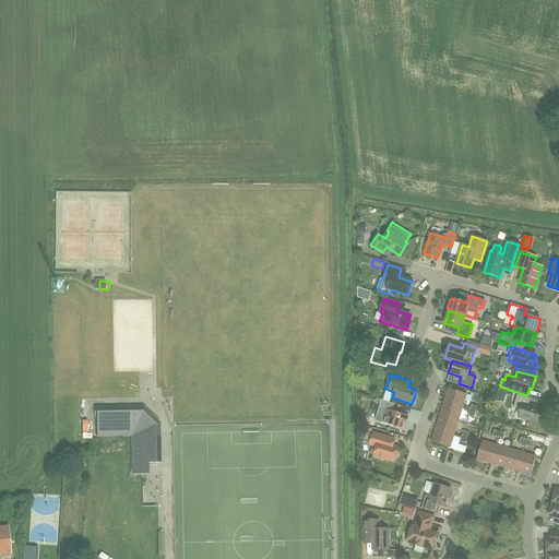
[(449,389),(444,402),(463,407),(467,394),(449,389)]
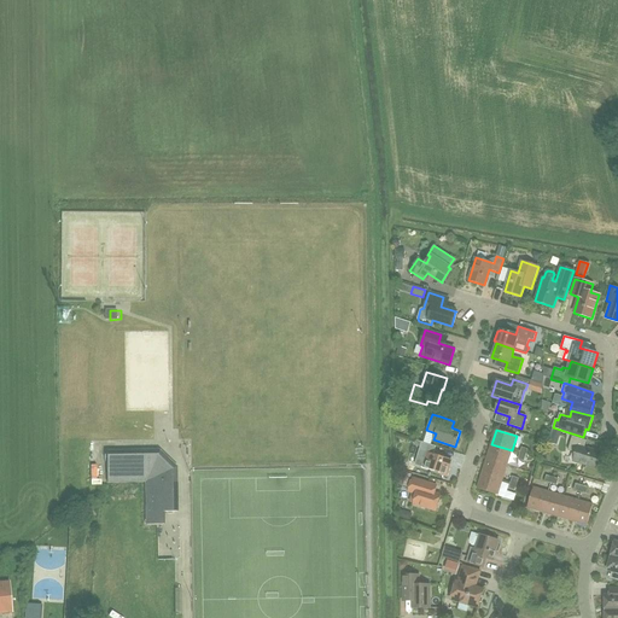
[(584,448),(587,441),(572,436),(567,450),(576,453),(573,461),(595,468),(600,453),(584,448)]
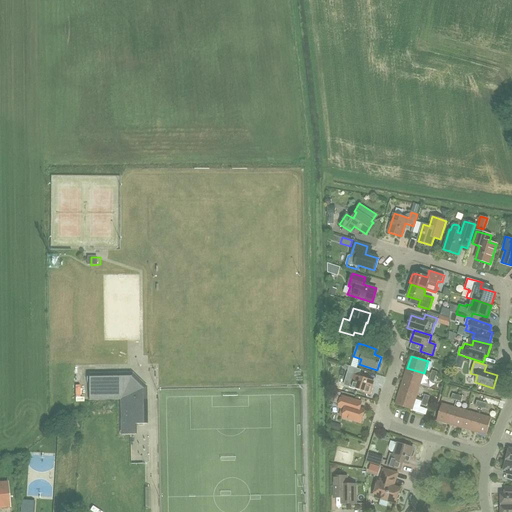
[(346,378),(343,385),(351,388),(351,387),(370,393),(374,381),(359,377),(361,370),(349,366),(344,364),(343,368),(348,370),(346,378)]
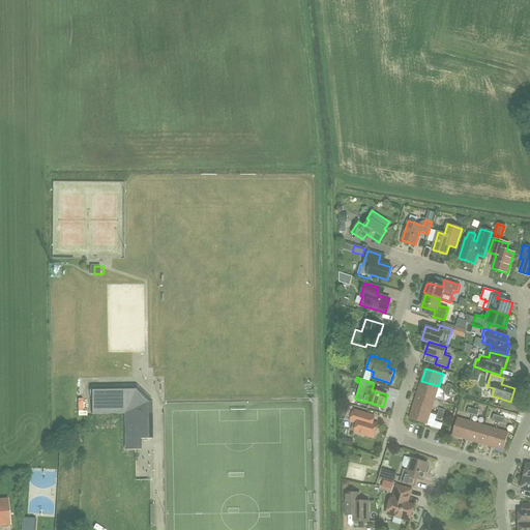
[(435,400),(439,386),(421,381),(417,393),(435,400)]
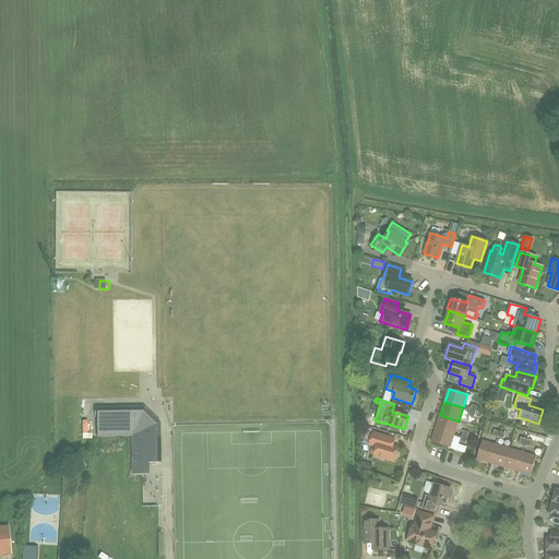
[(97,407),(97,437),(131,437),(132,474),(149,474),(149,463),(161,462),(161,423),(144,407),(97,407)]
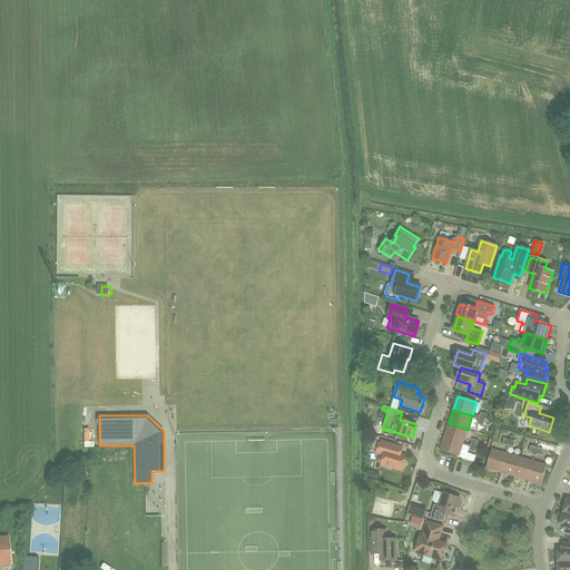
[(449,423),(444,436),(463,443),(468,430),(449,423)]
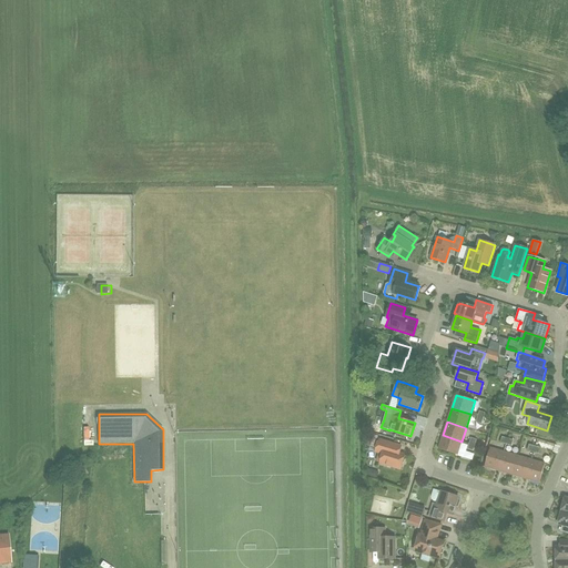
[(366,445),(375,448),(378,436),(369,434),(366,445)]
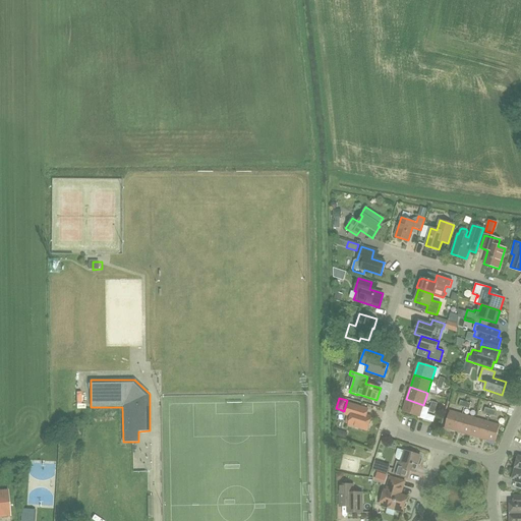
[(419,417),(423,405),(406,399),(402,412),(419,417)]
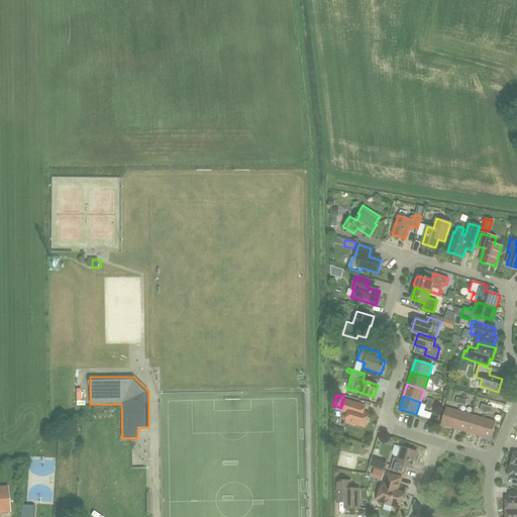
[(369,414),(364,412),(366,407),(345,400),(341,411),(344,412),(342,419),(346,420),(345,421),(365,427),(366,422),(368,421),(369,417),(368,415),(369,414)]
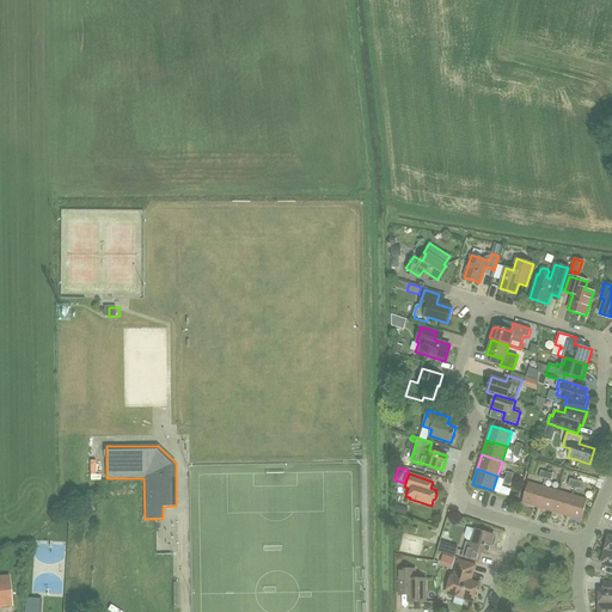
[(522,503),(537,507),(543,487),(528,483),(522,503)]
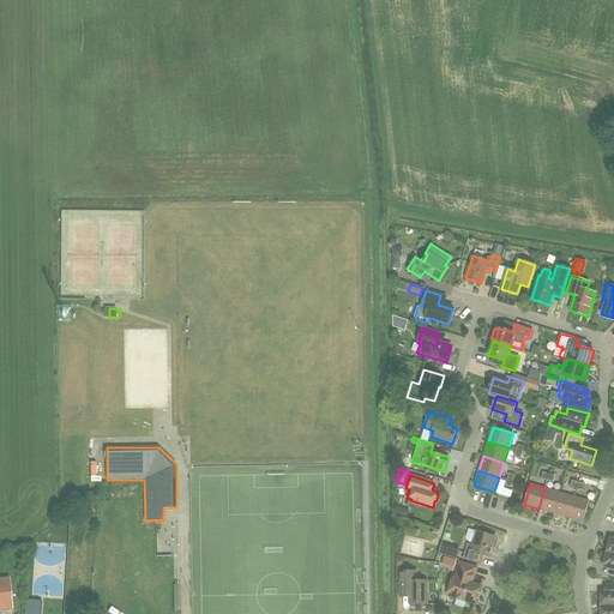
[(560,493),(545,488),(539,509),(553,513),(560,493)]
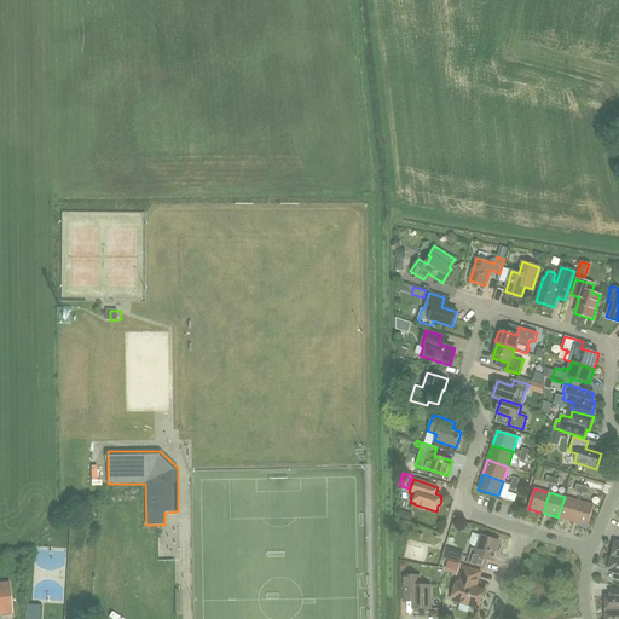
[(557,518),(573,521),(579,501),(565,497),(557,518)]
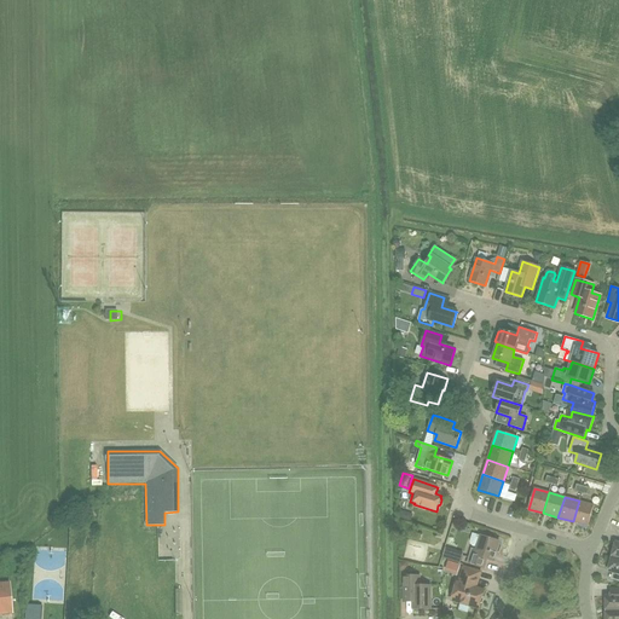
[(594,505),(579,501),(573,521),(588,526),(594,505)]
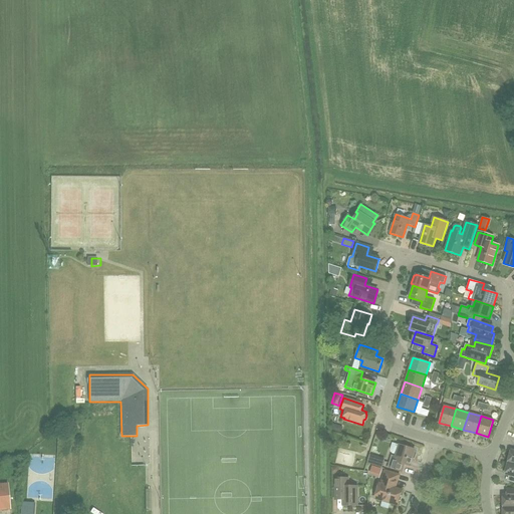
[(393,454),(397,455),(396,457),(392,456),(388,468),(402,472),(404,464),(410,466),(412,458),(415,459),(417,453),(414,452),(415,450),(393,443),(391,450),(391,452),(393,454)]
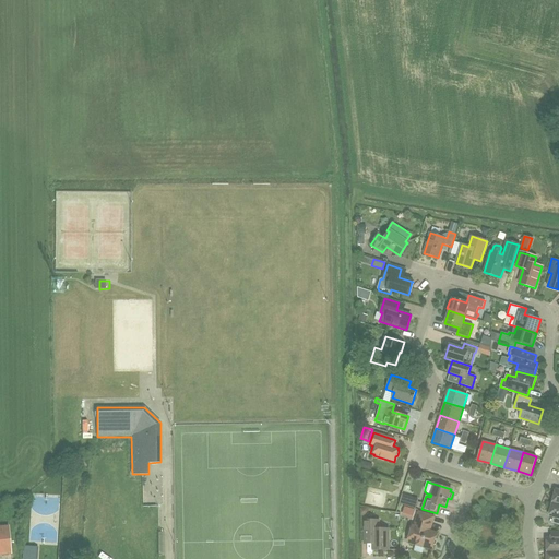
[(409,507),(416,508),(418,499),(412,497),(409,507)]
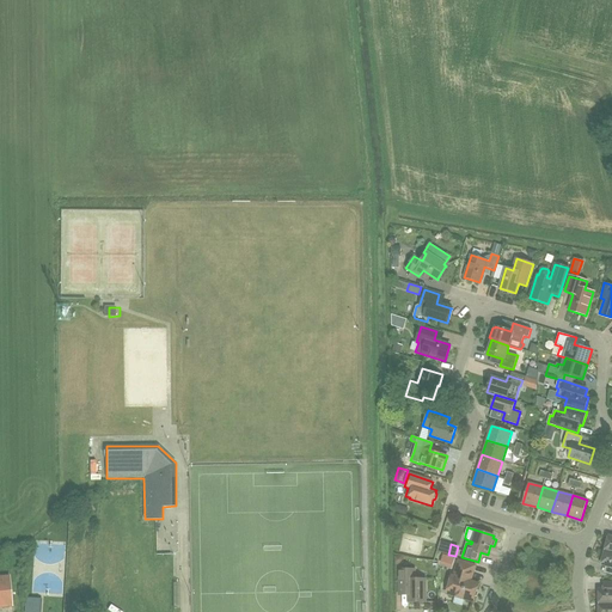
[(611,551),(605,550),(601,564),(611,567),(611,551)]
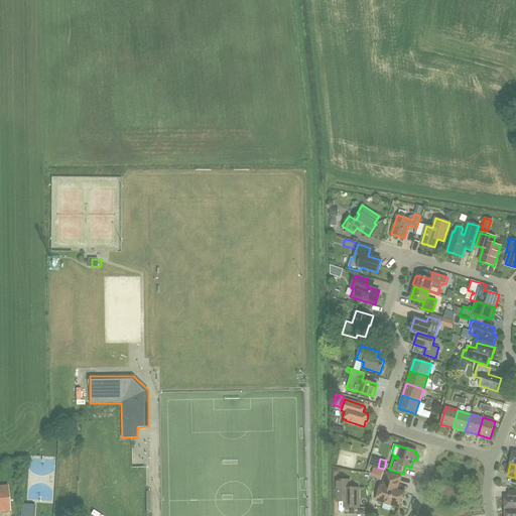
[(404,498),(403,496),(404,492),(396,490),(400,477),(387,473),(383,486),(381,485),(376,501),(399,508),(400,504),(402,503),(404,498)]
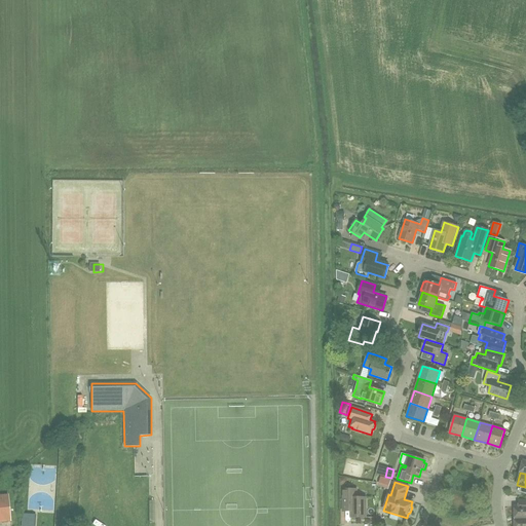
[(343,490),(343,512),(351,512),(351,518),(366,518),(366,498),(357,498),(357,490),(343,490)]
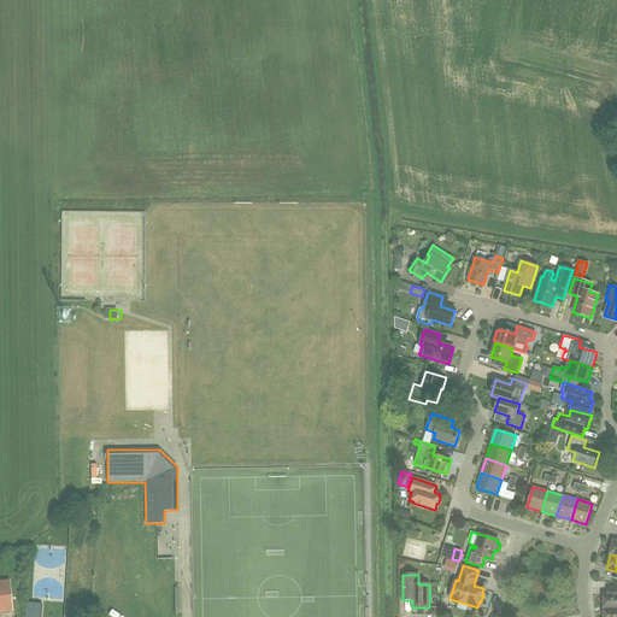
[(7,581),(0,581),(0,610),(11,610),(7,581)]
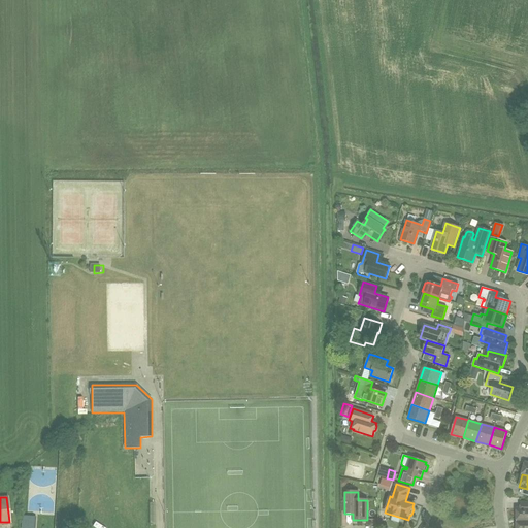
[(517,520),(517,521),(527,521),(527,502),(521,502),(521,508),(517,508),(517,513),(516,514),(516,519),(517,520)]
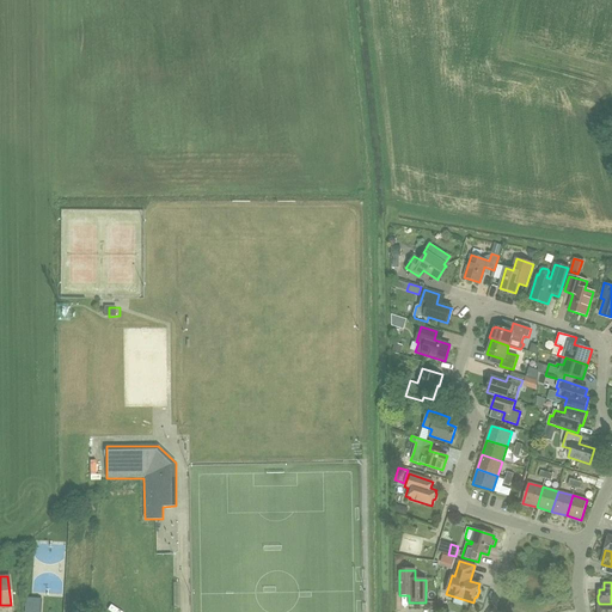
[(26,599),(24,611),(40,611),(41,600),(26,599)]
